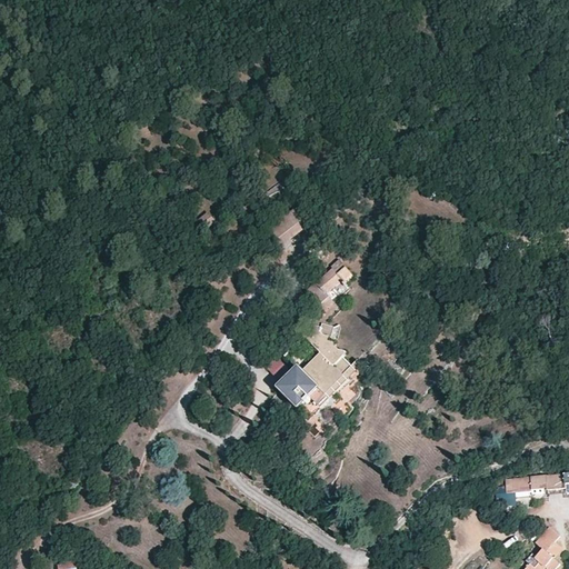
[(216,222),(209,215),(202,220),(208,228),(216,222)]
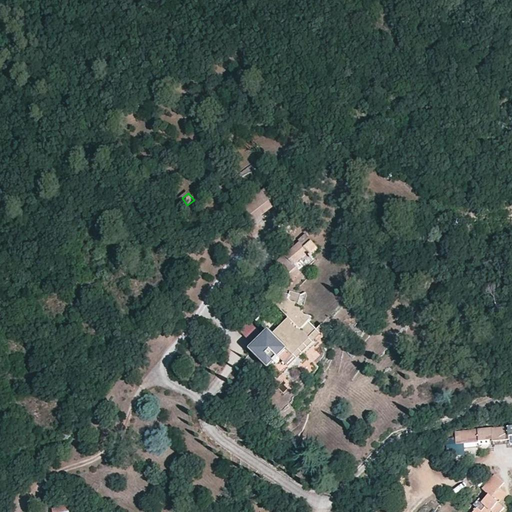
[(276,204),(270,195),(248,216),(252,222),(276,204)]
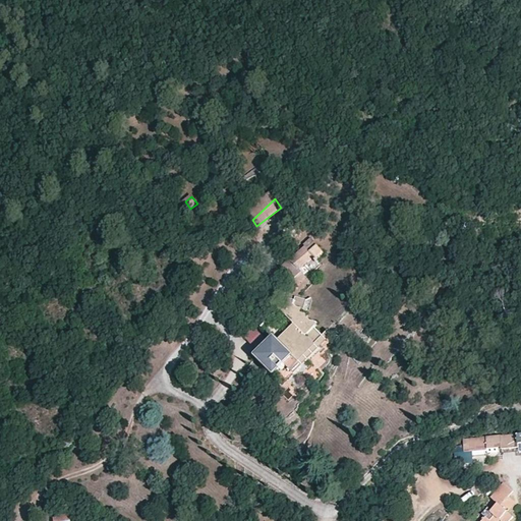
[(315,243),(312,240),(305,246),(307,249),(315,243)]
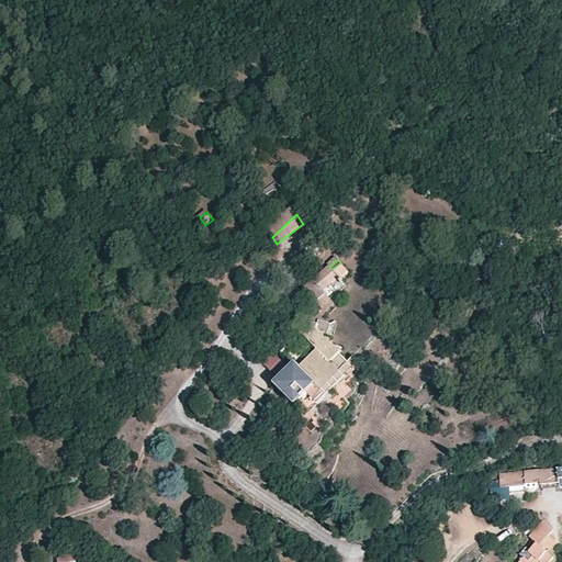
[(347,270),(340,262),(332,269),(329,266),(301,290),(314,304),(326,294),(323,291),(339,278),(347,270)]
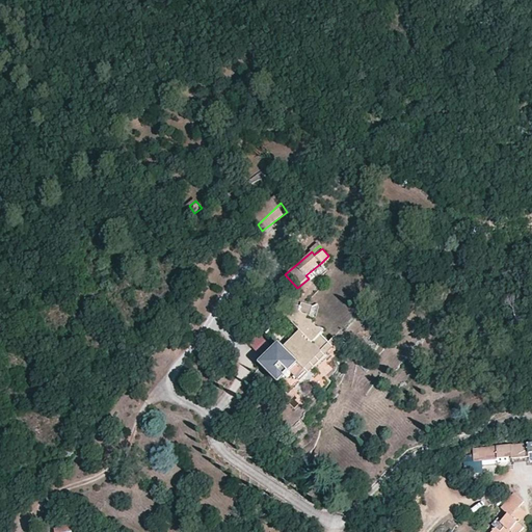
[(331,259),(328,256),(321,263),(323,266),(331,259)]
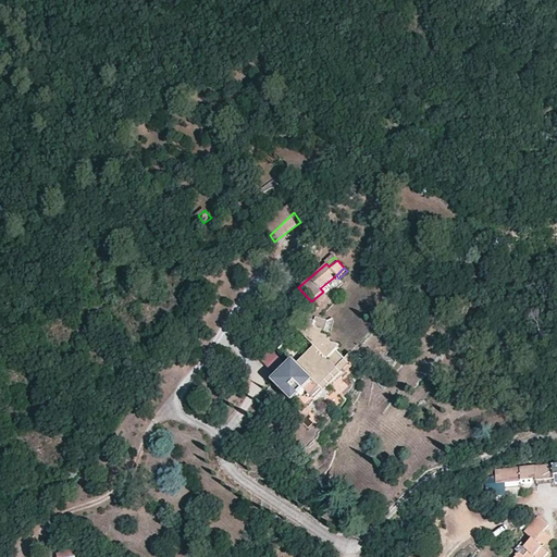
[(327,298),(323,292),(311,301),(317,308),(327,298)]
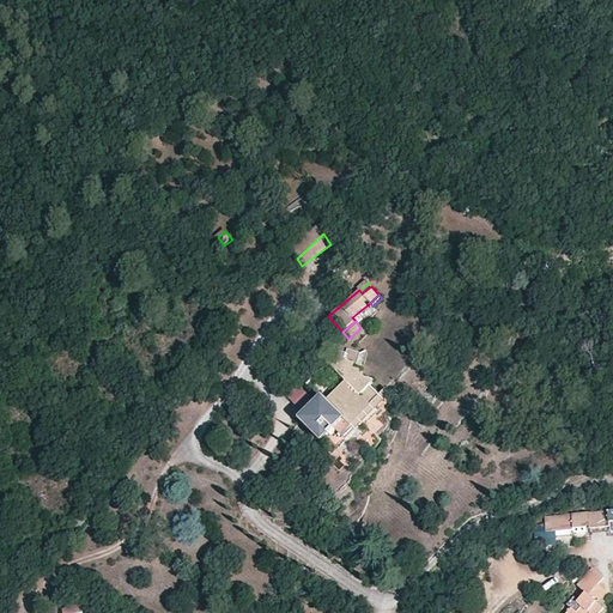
[(345,382),(337,390),(327,400),(323,396),(301,419),(323,441),(334,430),(345,419),(352,425),(368,410),(377,401),(381,396),(380,395),(371,387),(372,384),(372,380),(365,377),(362,374),(363,370),(357,368),(360,353),(347,350),(346,354),(339,352),(327,364),(345,382)]
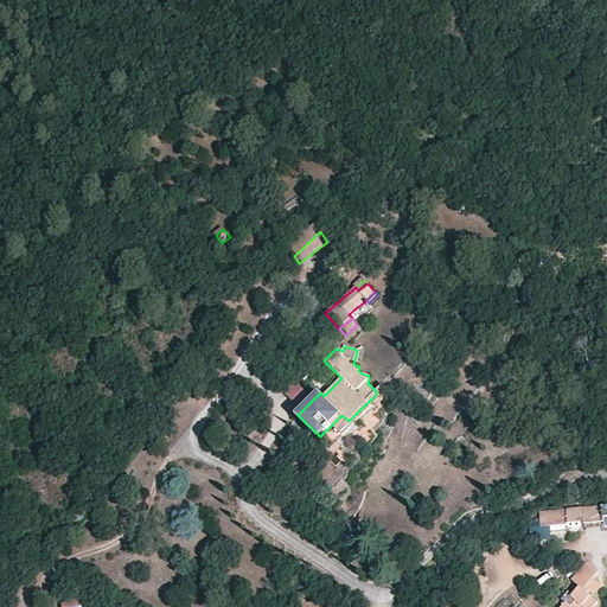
[(295,406),(306,394),(296,384),(286,396),(295,406)]
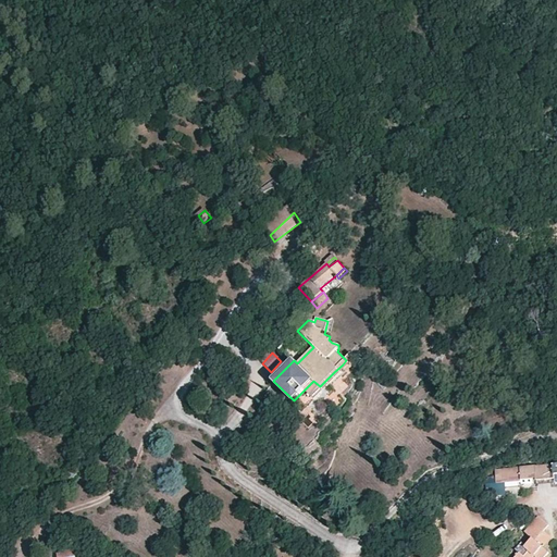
[(313,400),(339,375),(357,358),(351,353),(345,359),(346,360),(343,364),(334,372),(320,386),(313,381),(304,391),(313,400)]
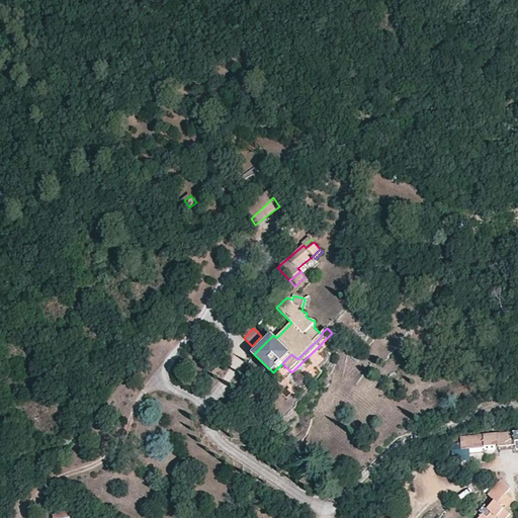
[(517,446),(517,432),(461,439),(462,452),(468,451),(469,454),(485,452),(485,450),(517,446)]
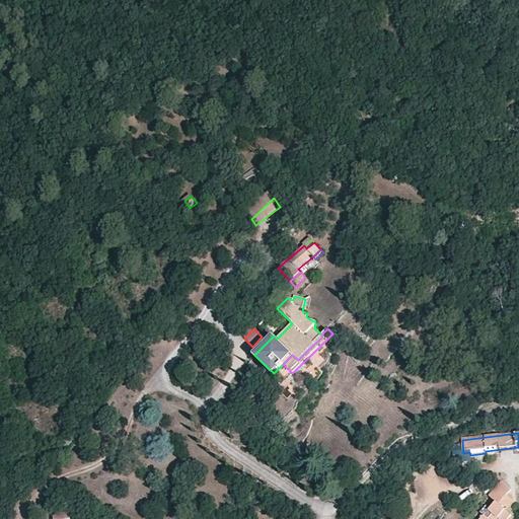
[(508,518),(512,515),(506,510),(513,501),(507,496),(512,490),(503,482),(490,497),(496,502),(490,508),(486,505),(479,512),(483,516),(479,518),(494,518),(497,516),(499,517),(500,518),(508,518)]
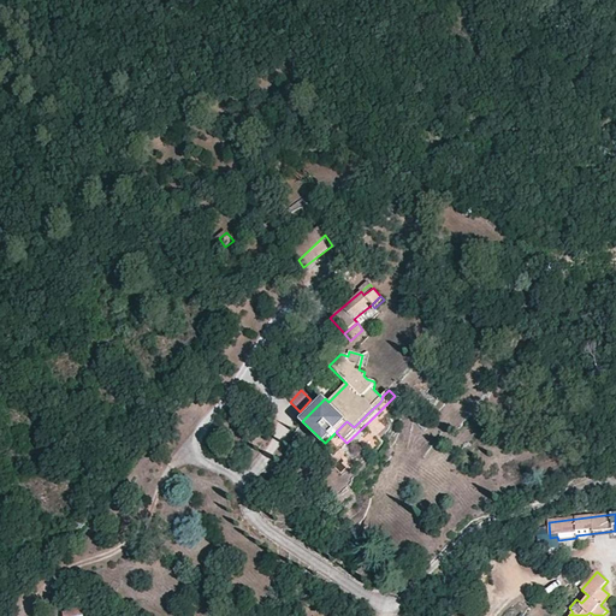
[(88,603),(63,606),(64,615),(83,615),(83,614),(89,612),(88,603)]
